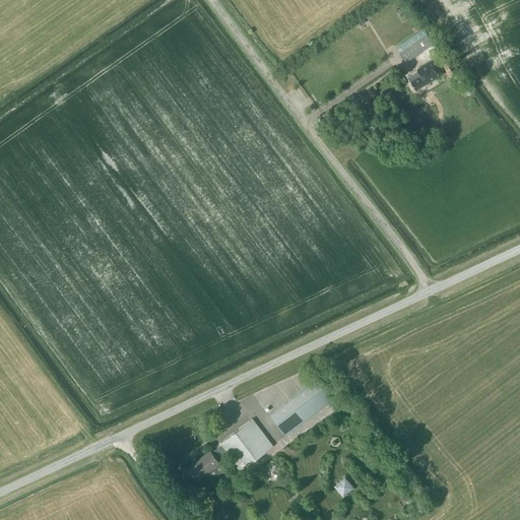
[(366,22),(362,16),(353,21),(358,27),(366,22)]
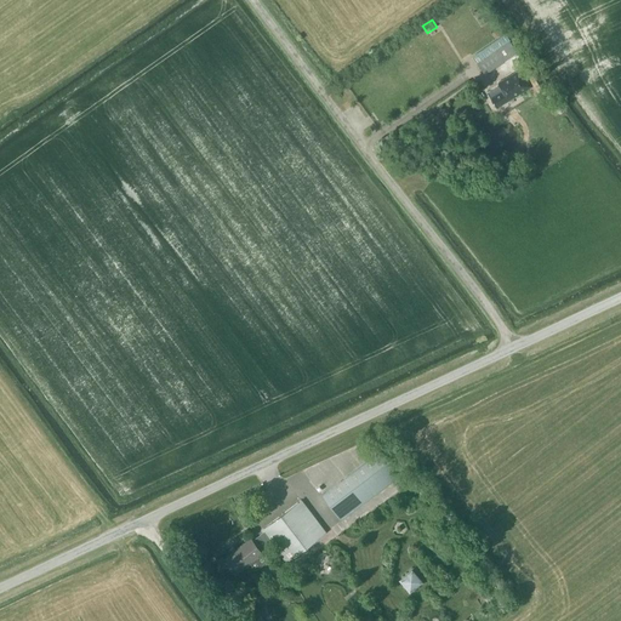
[(484,73),(516,52),(508,41),(477,62),(484,73)]
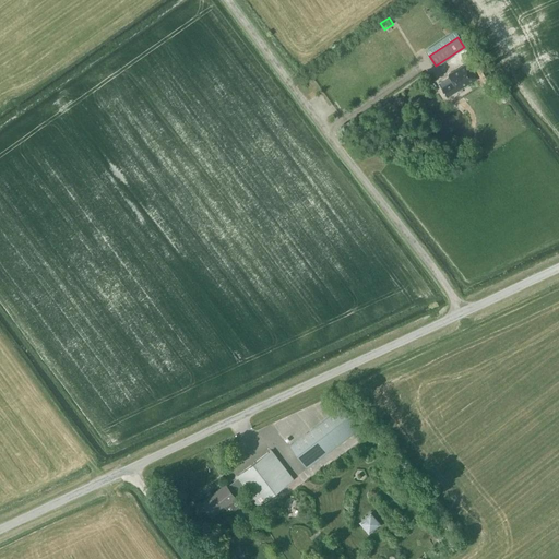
[(451,76),(439,84),(448,97),(476,80),(480,78),(485,85),(495,79),(484,62),(483,60),(473,67),(474,68),(473,68),(471,64),(470,62),(450,74),(451,76)]
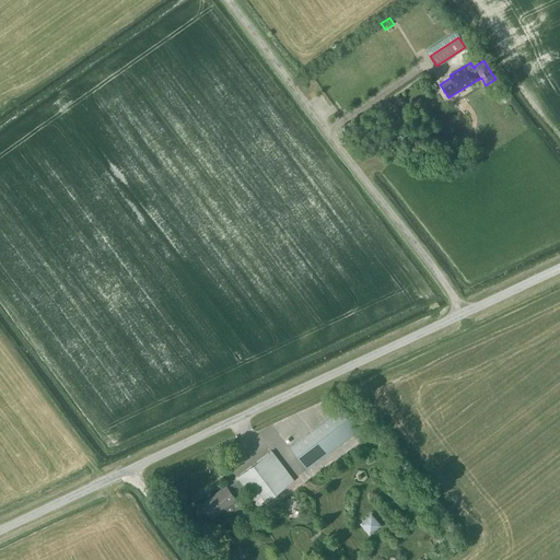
[(361,428),(343,405),(290,446),(307,469),(361,428)]
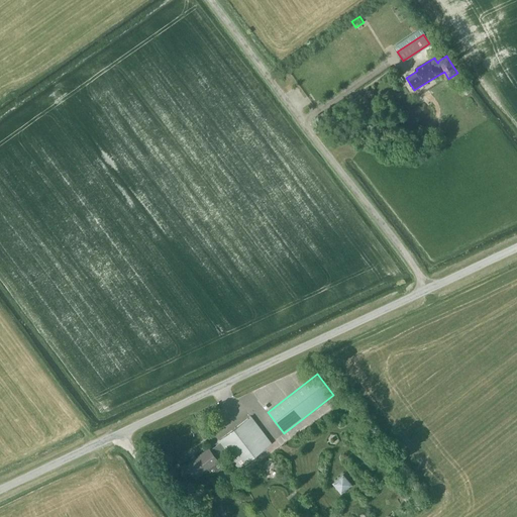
[(239,468),(272,443),(251,416),(219,440),(219,441),(220,443),(210,451),(208,448),(187,466),(196,478),(218,461),(217,460),(227,453),(239,468)]
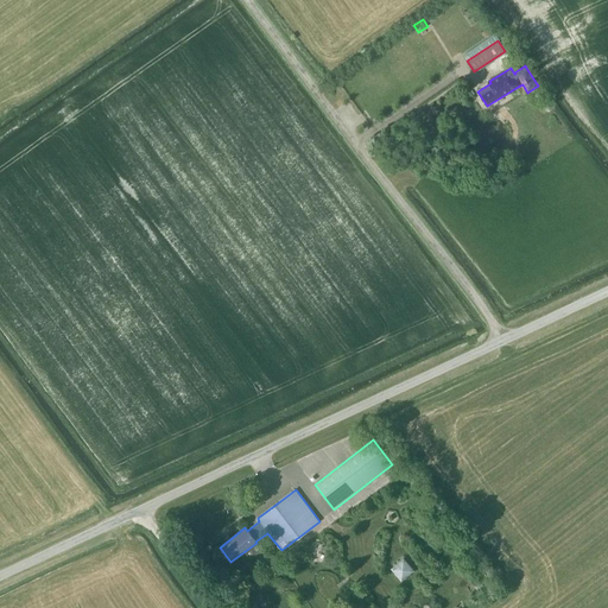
[(404,557),(391,568),(401,581),(415,570),(404,557)]
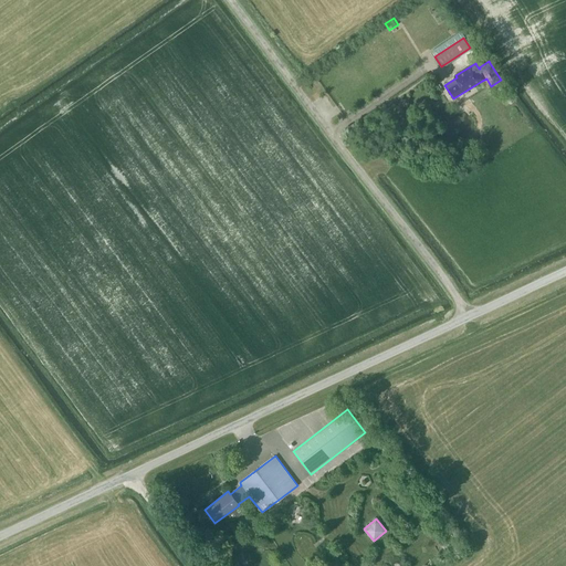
All buildings are outlined.
